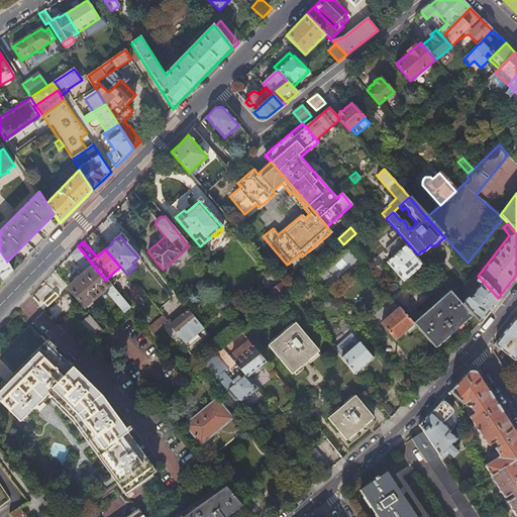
[(406,244),(387,262),(403,281),(422,265),(406,244)]
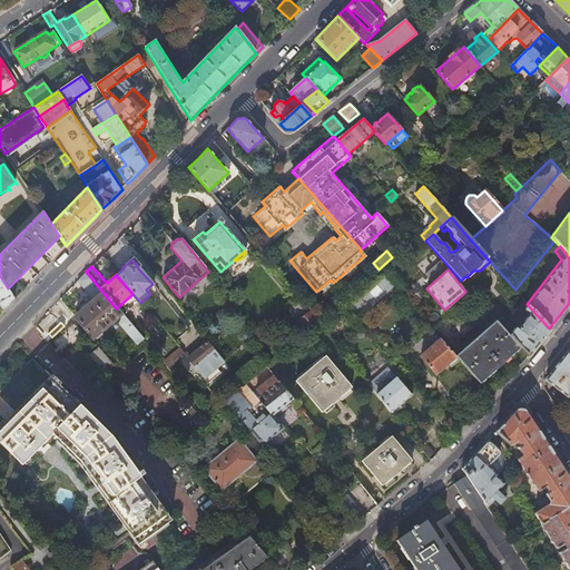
[(135,345),(143,340),(116,308),(86,272),(77,281),(92,301),(74,317),(91,338),(117,316),(119,318),(119,327),(135,345)]
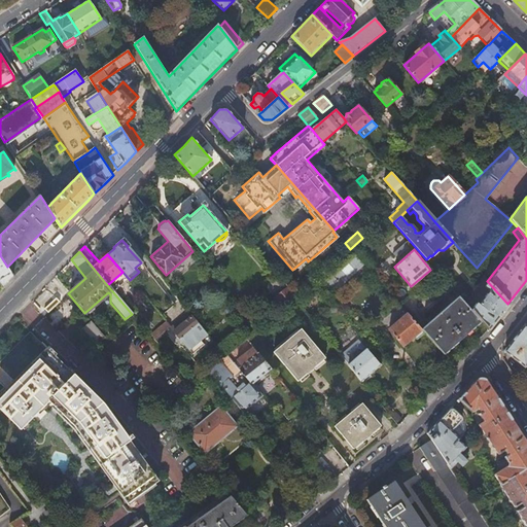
[(353,252),(322,281),(332,292),(363,265),(353,252)]
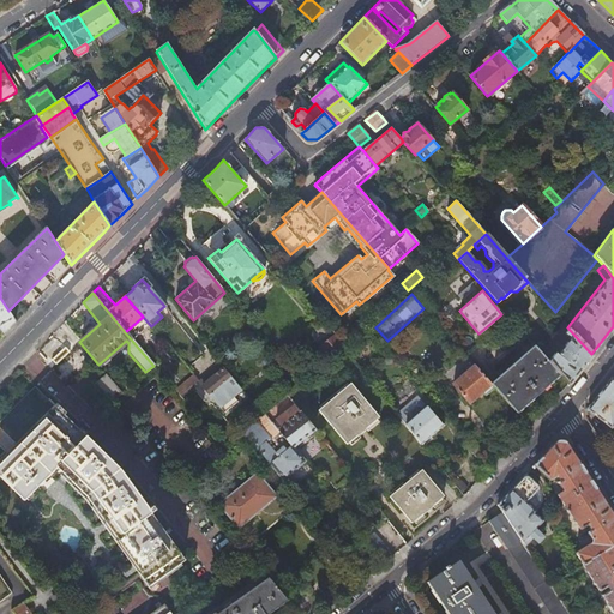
[(8,311),(0,298),(0,326),(4,333),(10,327),(16,321),(8,311)]
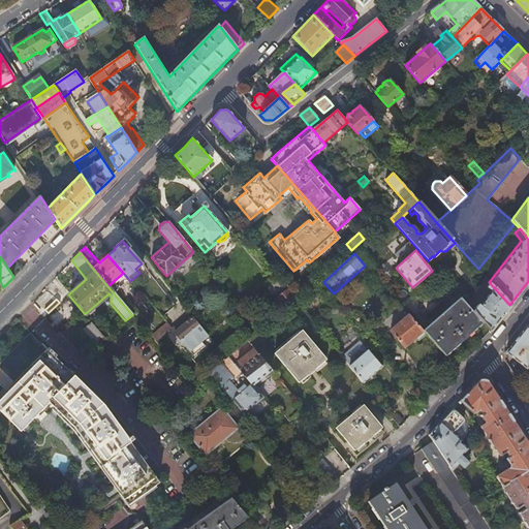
[(483,322),(490,331),(502,314),(509,305),(489,282),(486,285),(487,289),(489,291),(480,303),(479,303),(479,304),(477,303),(472,310),(483,322)]
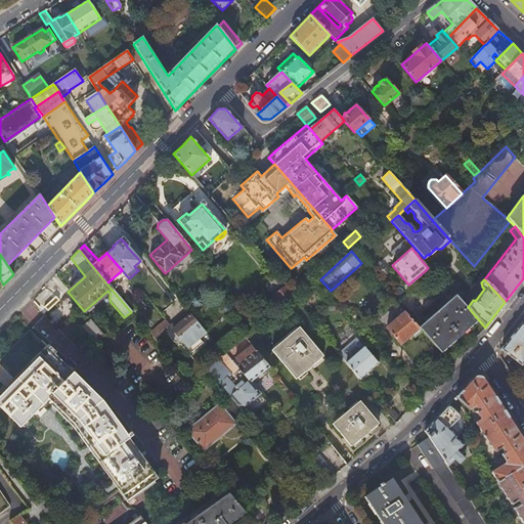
[(399,282),(392,289),(402,300),(409,294),(399,282)]
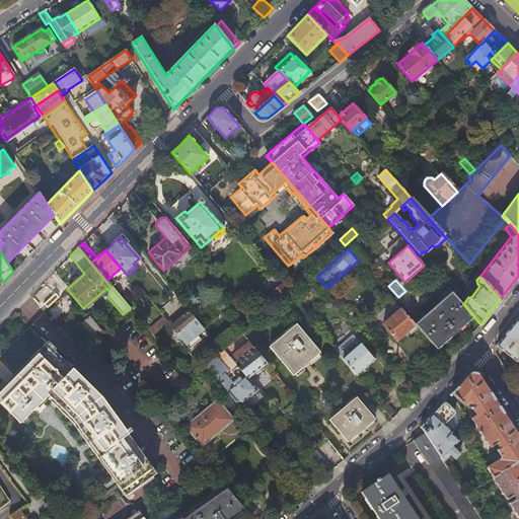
[(280,302),(290,295),(281,283),(271,291),(280,302)]
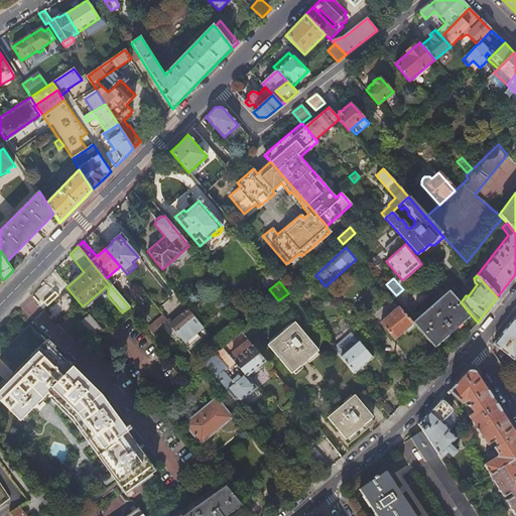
[(412,323),(415,327),(434,348),(471,314),(461,302),(448,289),(412,323)]
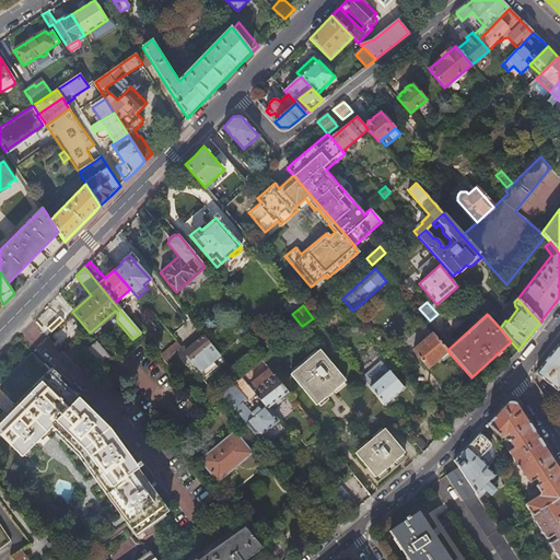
[(242,327),(244,333),(253,325),(249,321),(242,327)]
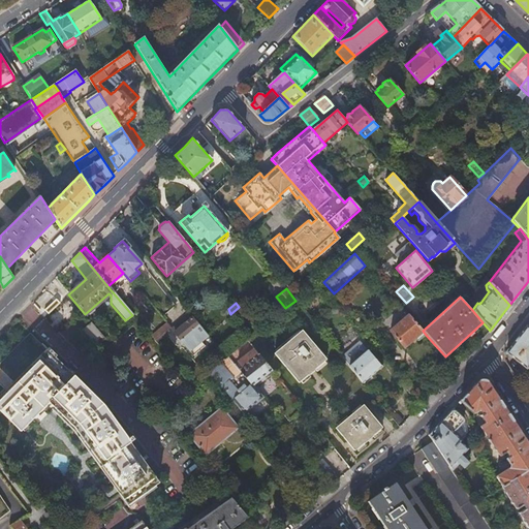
[(235,319),(244,312),(239,307),(230,314),(235,319)]
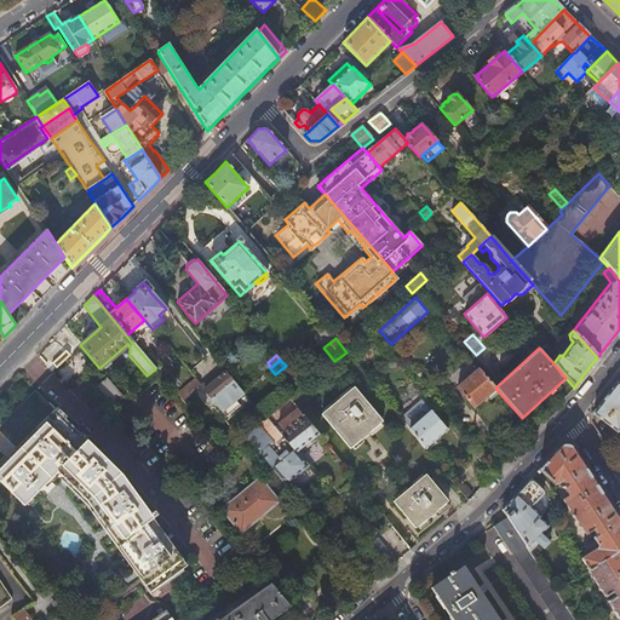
[(495,388),(478,369),(457,389),(474,407),(486,396),(489,400),(492,399),(499,392),(495,388)]
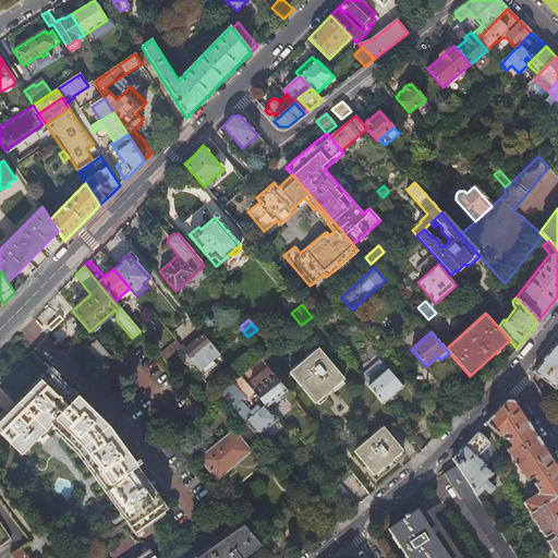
[(208,342),(201,335),(187,346),(183,340),(178,344),(190,359),(208,342)]
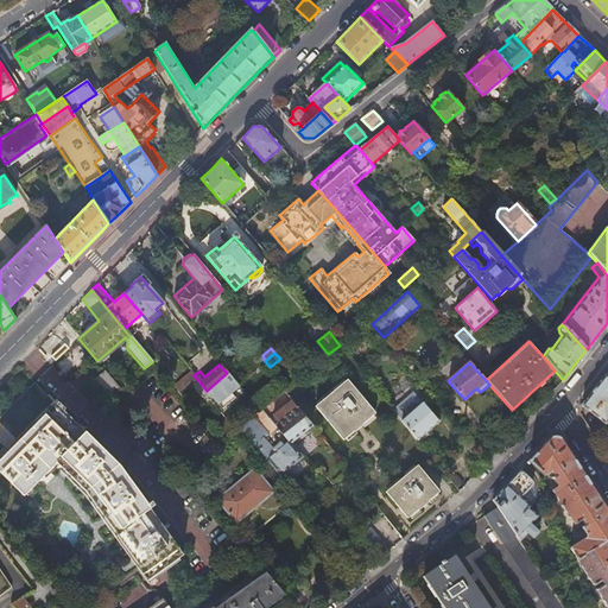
[(172,385),(177,391),(194,377),(189,371),(172,385)]
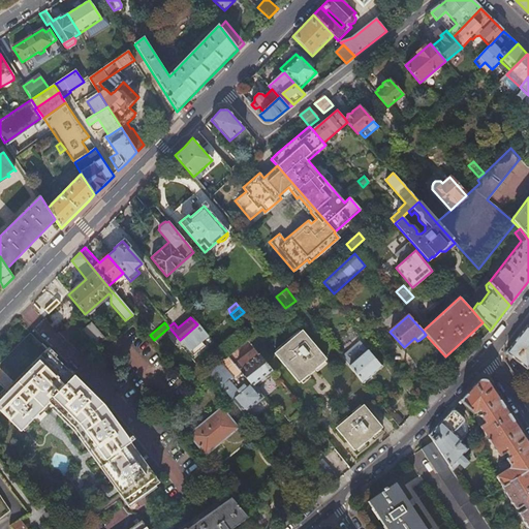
[(81,330),(94,345),(102,339),(89,323),(81,330)]
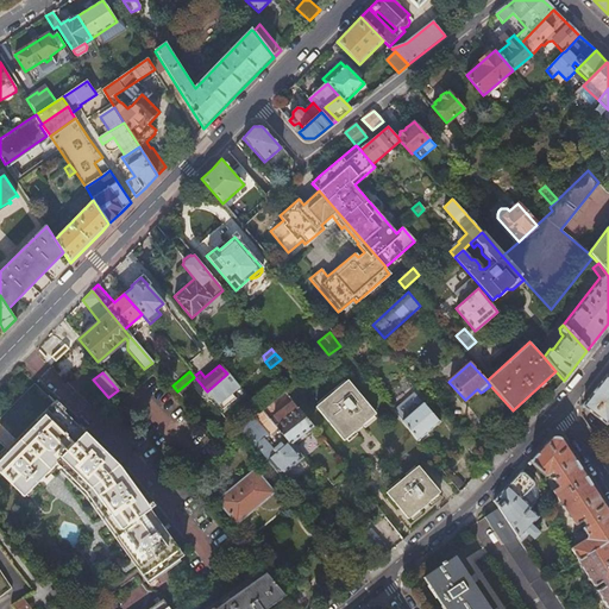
[(608,377),(607,375),(596,389),(583,406),(607,424),(608,425),(608,377)]
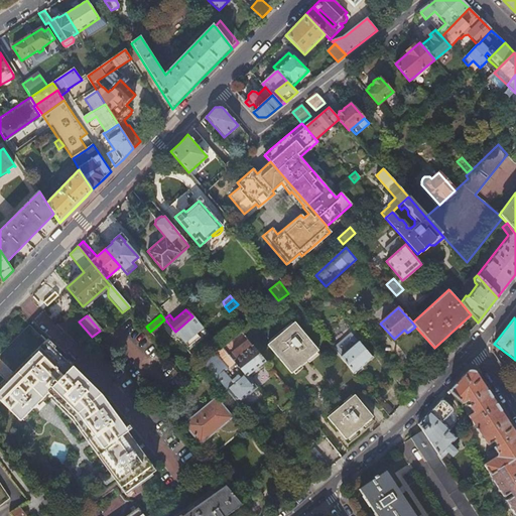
[(268,342),(291,324),(289,320),(266,340),(268,342)]
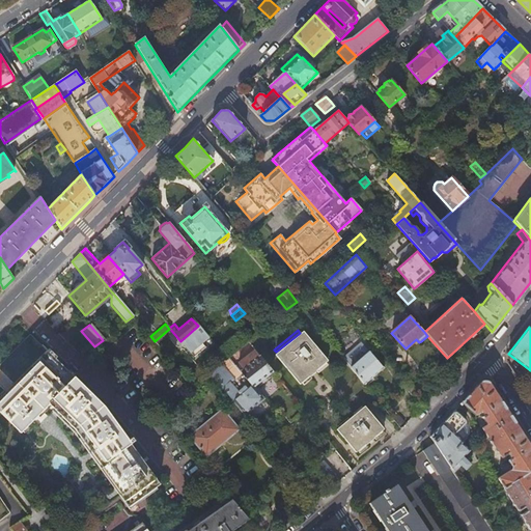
[(316,368),(324,362),(327,361),(302,331),(300,333),(276,352),(274,354),(299,383),(300,382),(308,375),(308,376),(317,369),(316,368)]
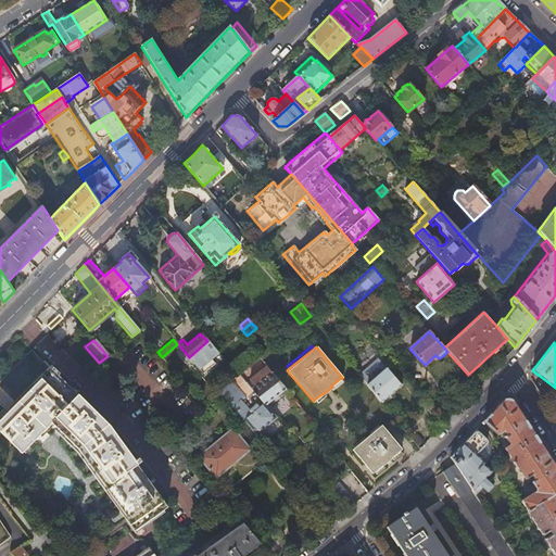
[(386,368),(379,359),(359,376),(366,384),(386,368)]
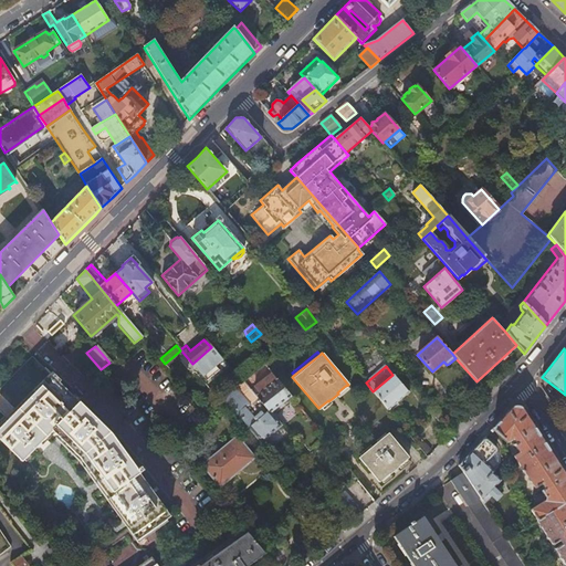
[(289,396),(270,373),(252,387),(257,394),(255,395),(257,397),(269,412),(289,396)]
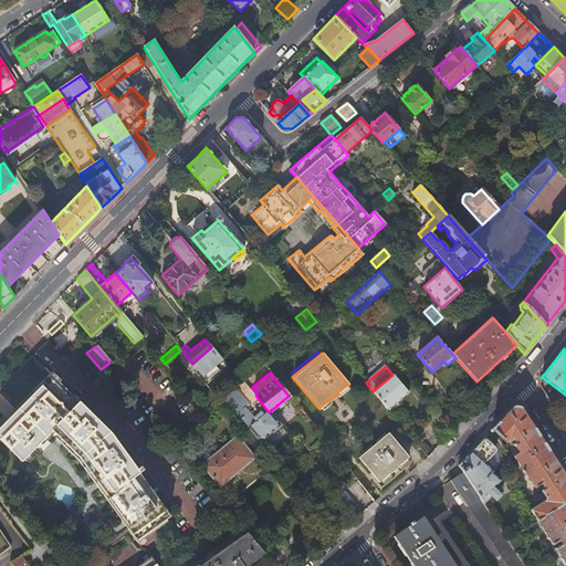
[(392,375),(373,391),(387,408),(408,391),(394,374),(392,375)]
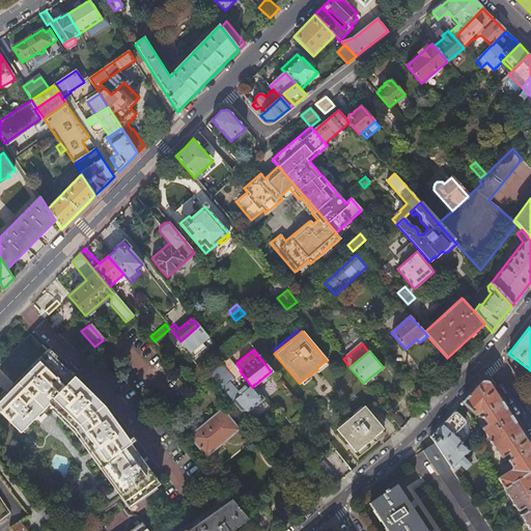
[(129,506),(158,485),(129,445),(133,442),(130,439),(127,441),(102,407),(47,354),(17,385),(16,384),(14,386),(15,387),(7,394),(6,393),(4,395),(5,396),(0,400),(0,414),(20,434),(48,404),(76,431),(129,506)]
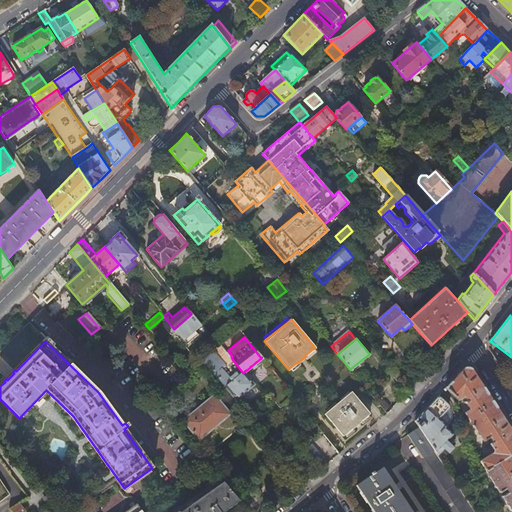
[(231,357),(219,343),(216,346),(211,350),(224,365),(232,359),(231,357)]
